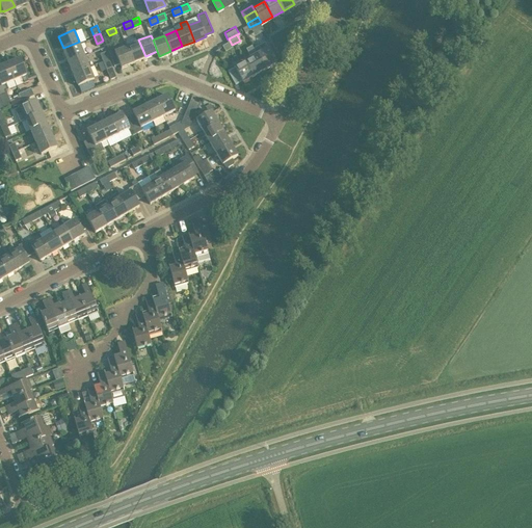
[(229,40),(222,43),(225,49),(232,45),(229,38),(228,40),(229,40)]
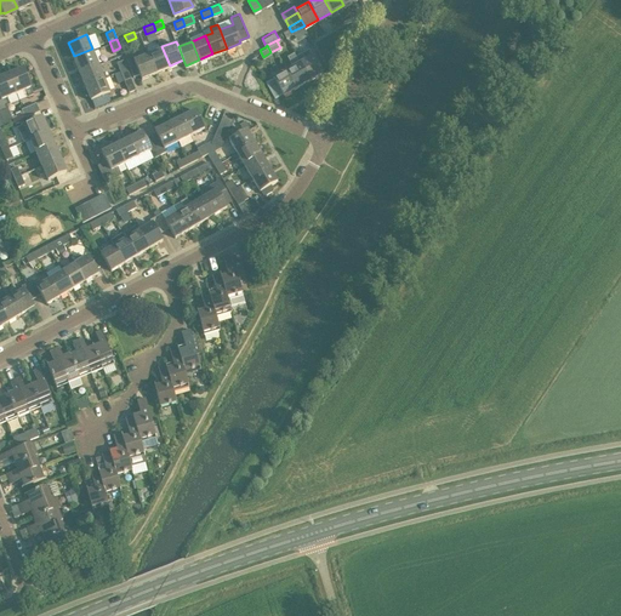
[(148,52),(155,70),(170,66),(161,46),(148,52)]
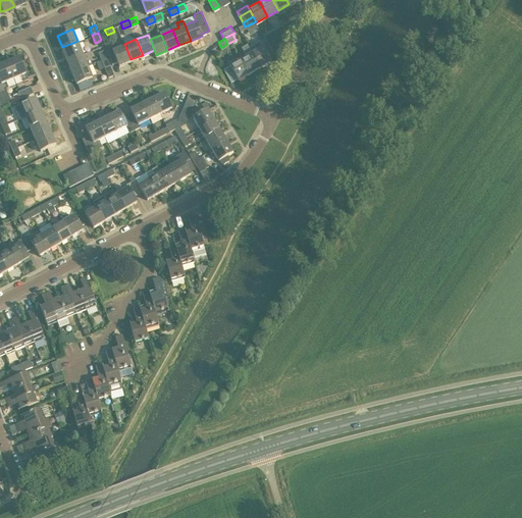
[(260,65),(271,59),(259,39),(249,45),(252,51),(260,65)]
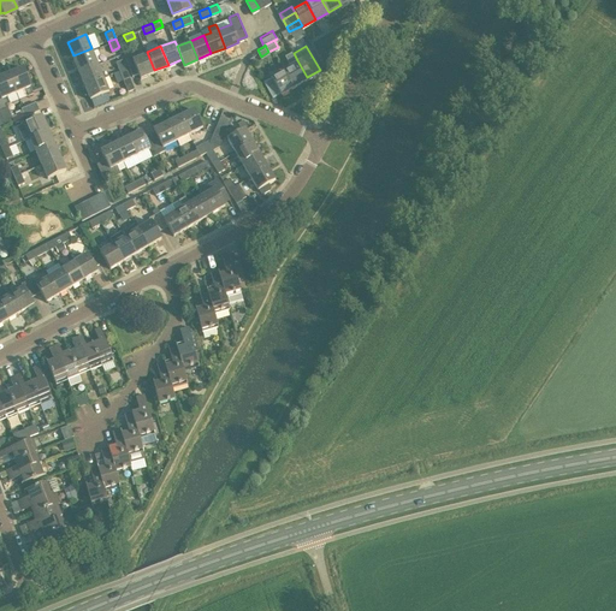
[(92,48),(73,55),(80,69),(98,61),(92,48)]
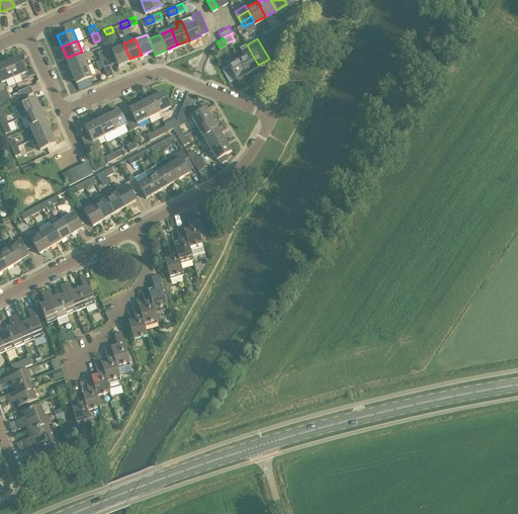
[(239,57),(247,71),(258,65),(250,51),(247,45),(245,41),(240,45),(244,54),(239,57)]
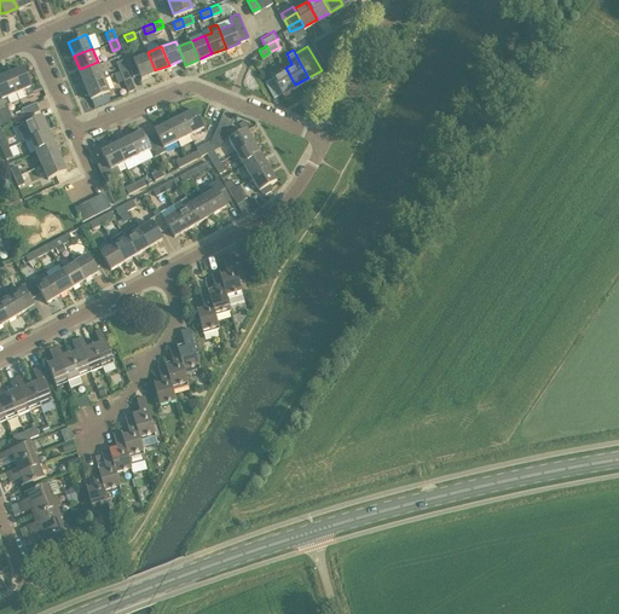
[(133,74),(139,71),(142,76),(155,70),(148,52),(134,57),(133,53),(126,56),(133,74)]
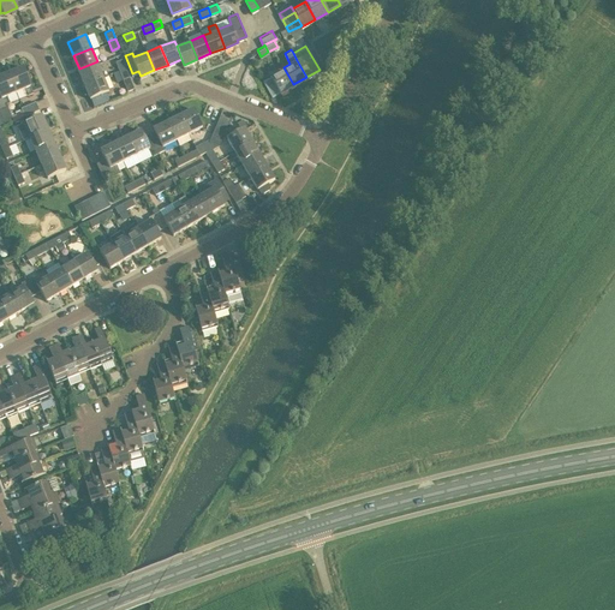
[(119,69),(126,66),(123,57),(115,59),(119,69)]
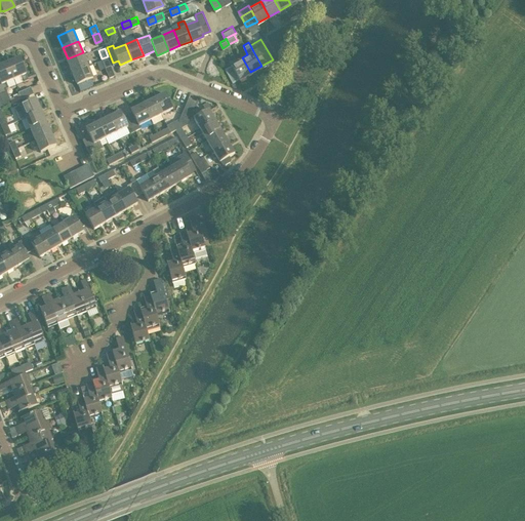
[(83,52),(68,58),(72,71),(87,65),(83,52)]
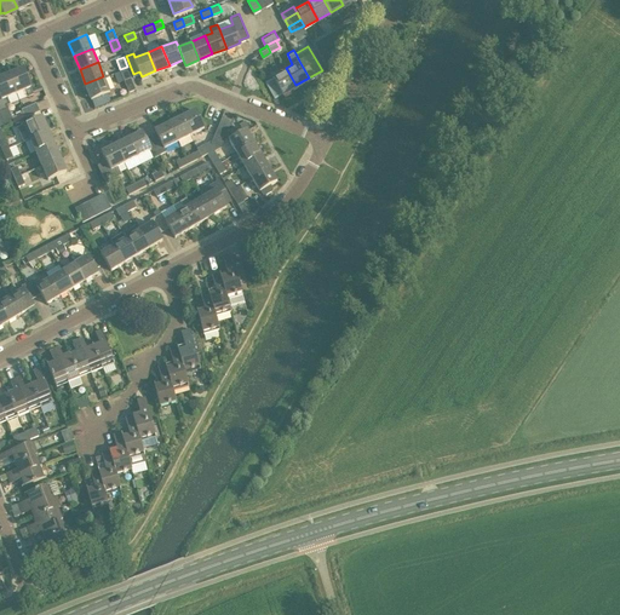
[(9,72),(16,91),(26,87),(28,93),(33,91),(41,87),(40,82),(32,86),(23,65),(9,72)]
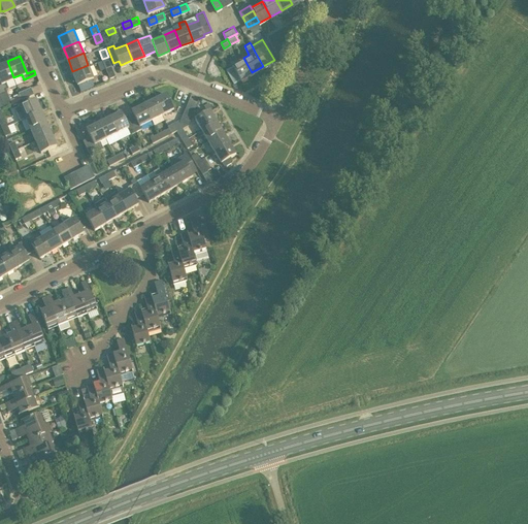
[(108,57),(102,59),(105,66),(111,64),(108,57)]
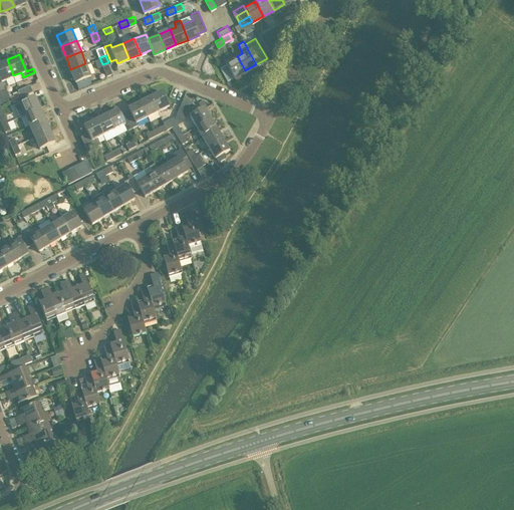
[(245,70),(237,56),(220,66),(227,79),(234,76),(245,70)]
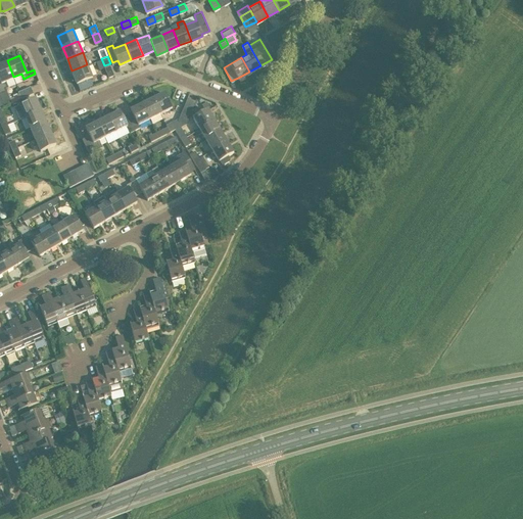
[(13,77),(7,60),(0,62),(0,80),(1,82),(0,82),(0,95),(4,104),(11,100),(5,86),(8,85),(6,80),(13,77)]
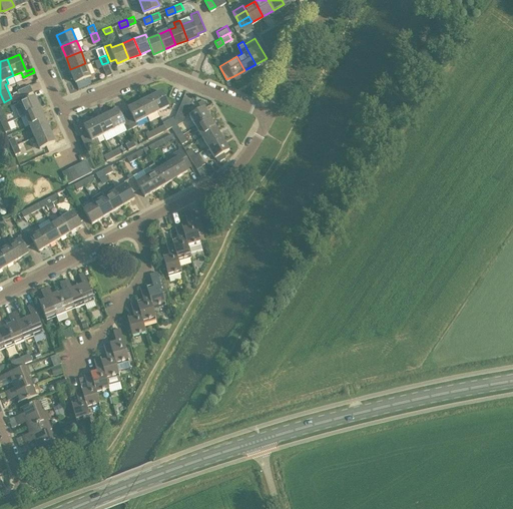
[(85,63),(70,69),(75,80),(78,86),(90,82),(87,75),(90,74),(85,63)]
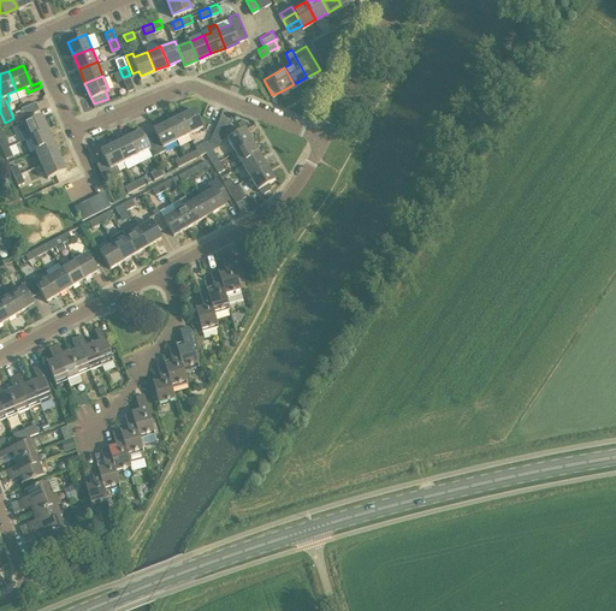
[(24,114),(40,107),(36,100),(21,106),(22,108),(24,113),(24,114)]
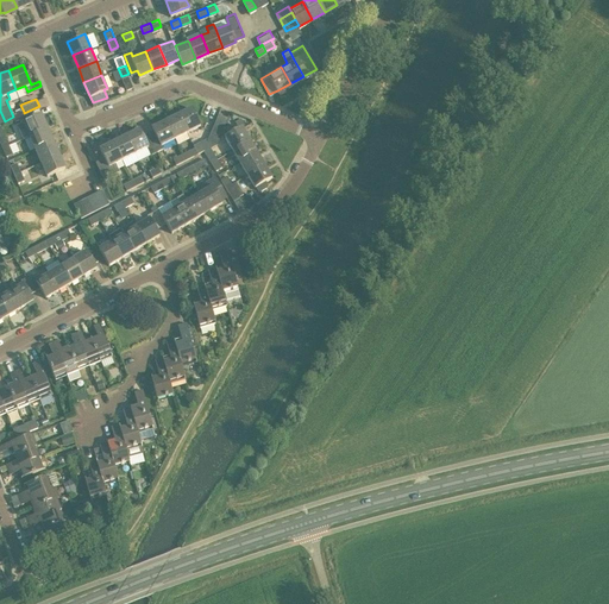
[(179,112),(187,130),(200,124),(192,106),(179,112)]
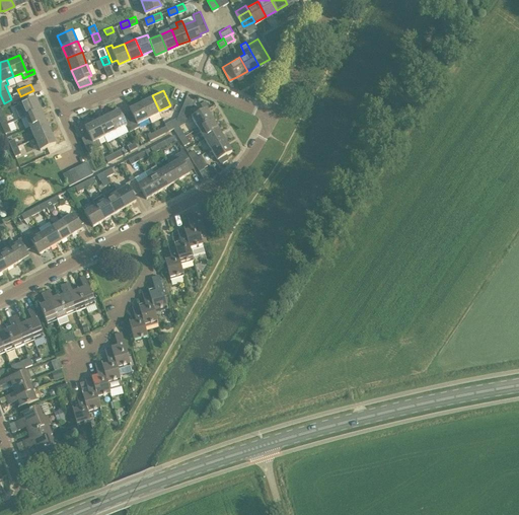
[(9,95),(11,99),(20,95),(18,91),(9,95)]
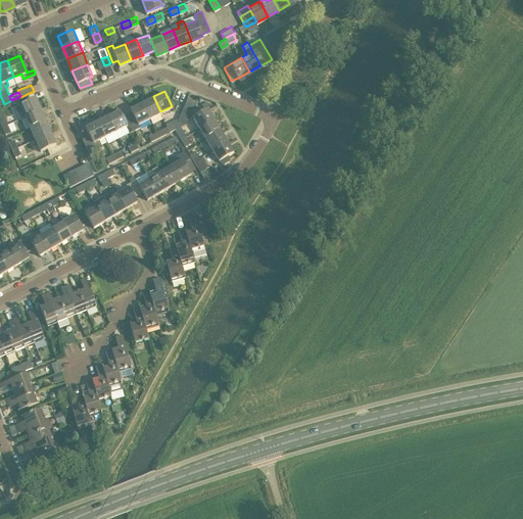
[(41,107),(36,96),(14,105),(16,110),(22,108),(25,114),(33,111),(41,107)]
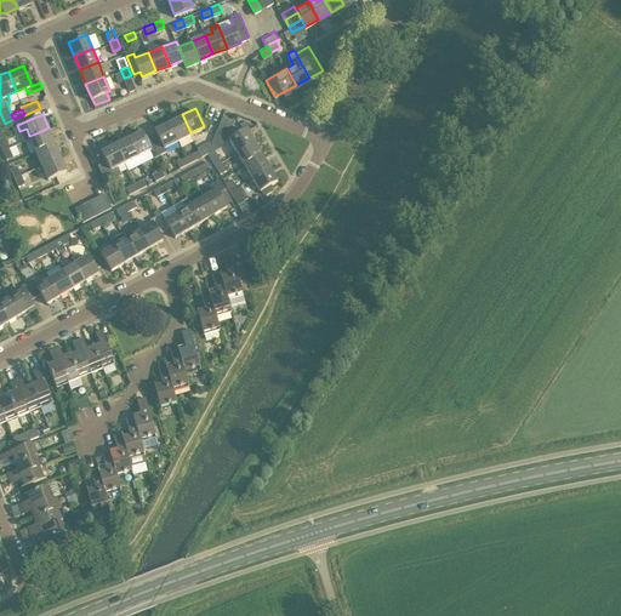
[(169,121),(177,140),(191,132),(182,114),(169,121)]
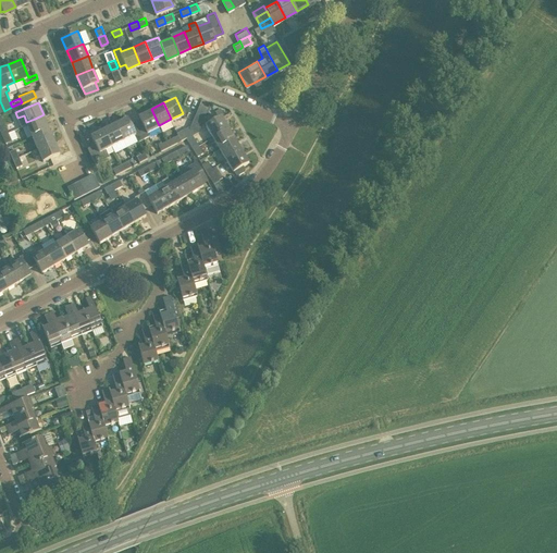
[(159,125),(151,109),(139,114),(140,119),(136,121),(144,136),(149,133),(147,131),(159,125)]
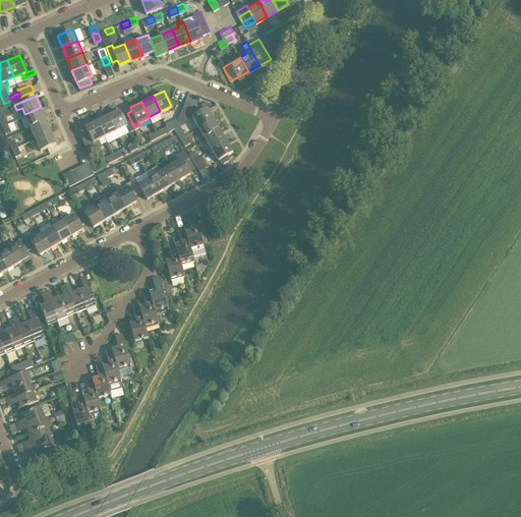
[(185,122),(190,108),(183,105),(178,115),(177,118),(184,121),(185,122)]
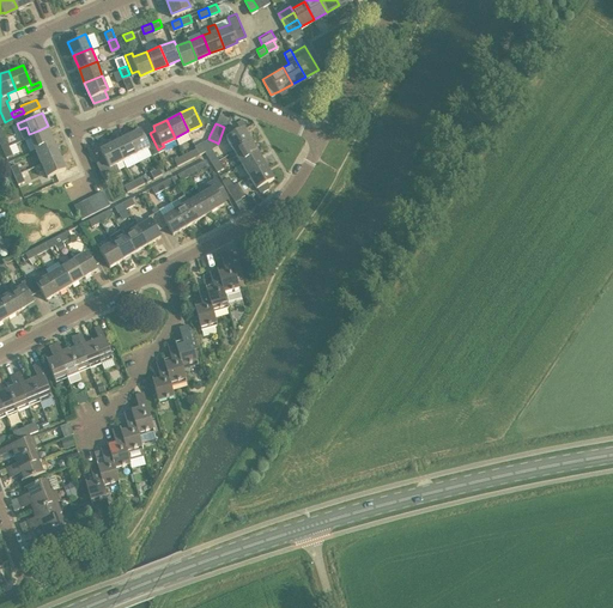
[(48,126),(38,131),(29,134),(35,147),(38,146),(54,140),(48,126)]
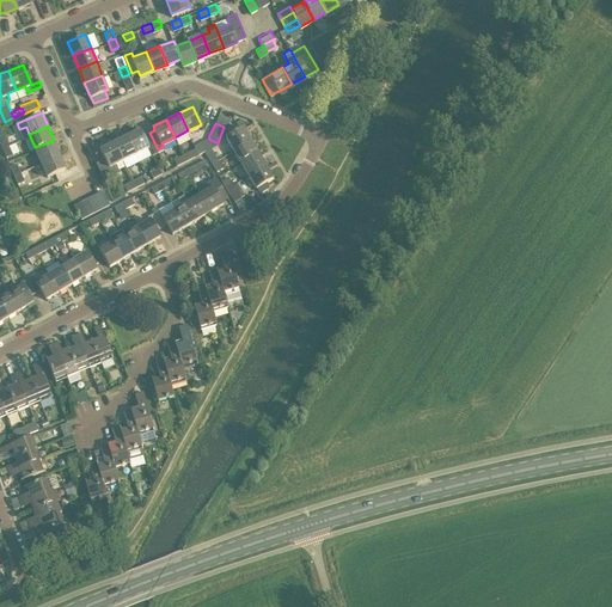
[(233,148),(251,139),(243,126),(226,135),(233,148)]
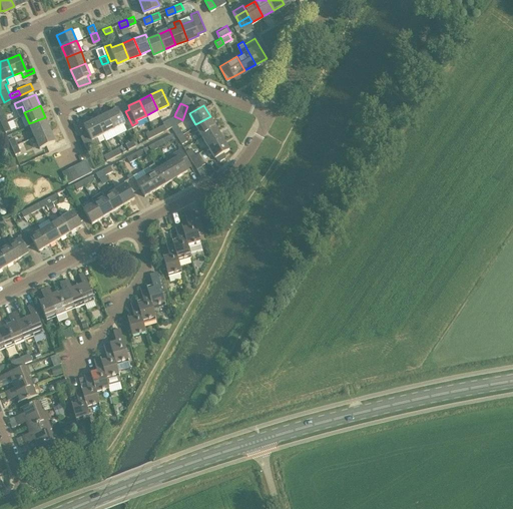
[(106,112),(113,127),(123,122),(126,128),(132,125),(125,111),(120,113),(117,106),(106,112)]
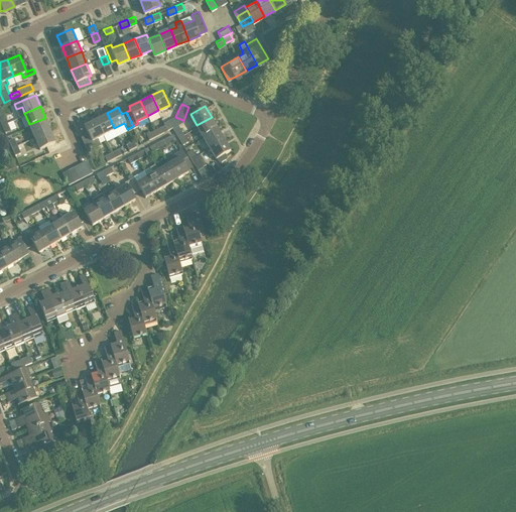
[(96,118),(103,133),(114,128),(107,113),(96,118)]
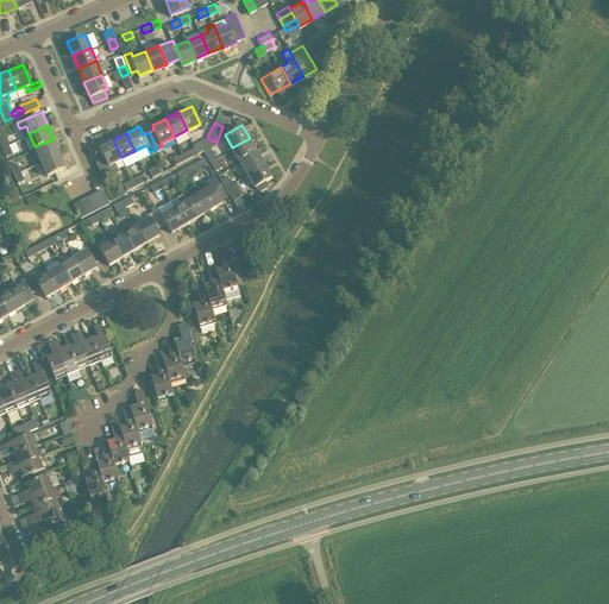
[(250,138),(232,148),(240,161),(257,150),(250,138)]
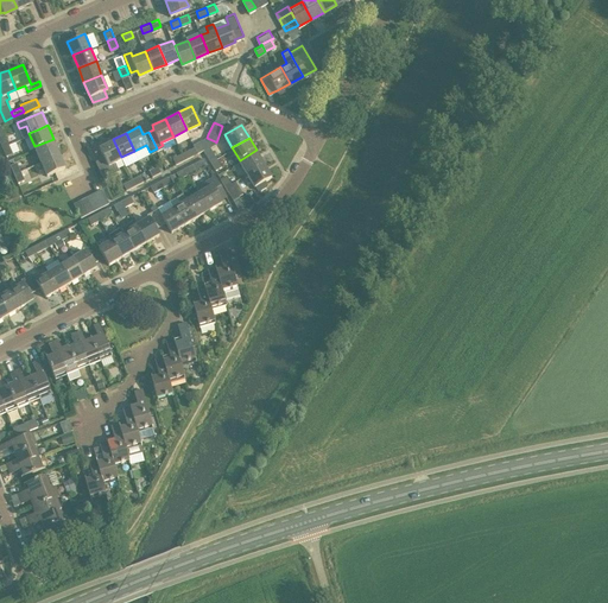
[(54,139),(38,145),(35,146),(40,160),(59,152),(54,139)]
